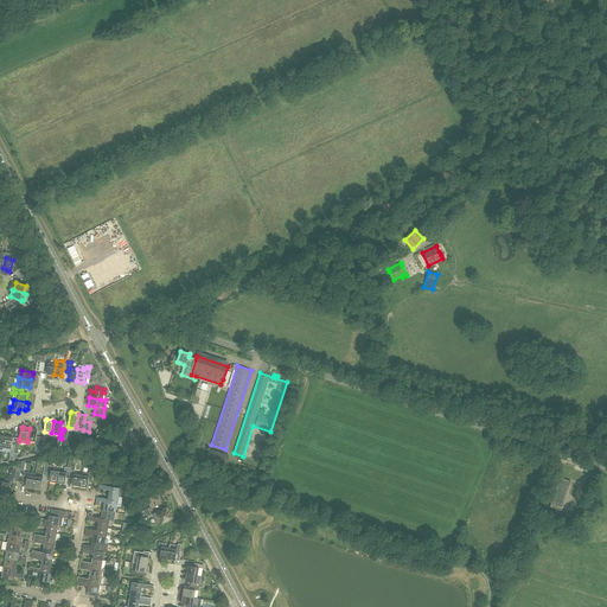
[(37,430),(30,429),(27,440),(34,441),(33,445),(38,446),(39,436),(36,436),(37,430)]
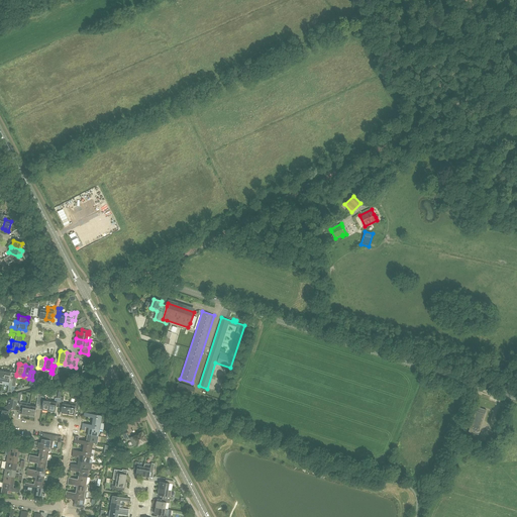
[(11,387),(13,379),(10,378),(11,373),(9,373),(10,372),(5,371),(5,372),(4,372),(3,381),(8,383),(8,386),(11,387)]
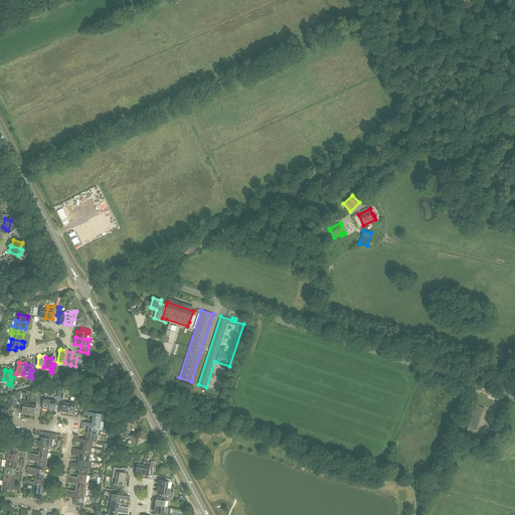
[(194,387),(177,382),(174,392),(190,397),(194,387)]
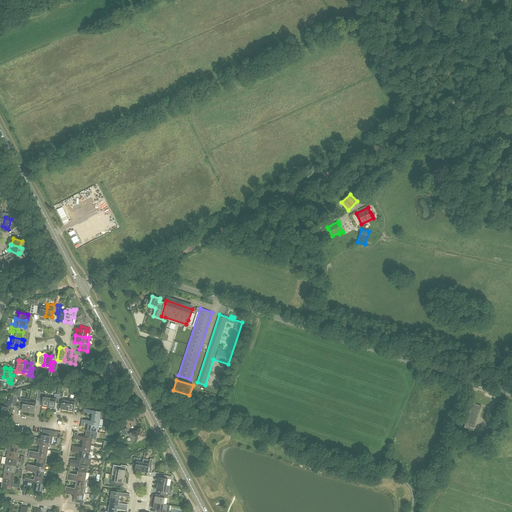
[(41,406),(48,407),(49,398),(46,397),(46,396),(44,393),(42,393),(43,391),(41,391),(39,400),(42,401),(41,406)]
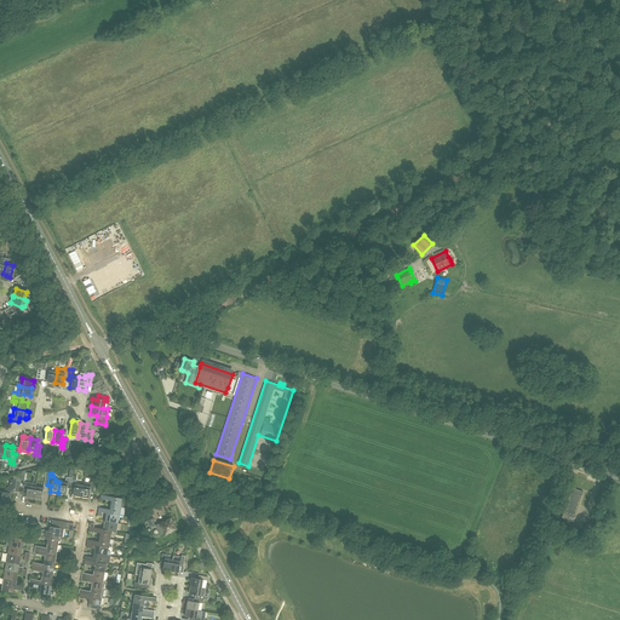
[(0,491),(0,499),(10,501),(11,493),(11,492),(13,491),(15,491),(13,492),(18,492),(19,482),(21,477),(17,476),(12,476),(11,483),(11,487),(7,489),(5,489),(4,491),(4,492),(0,491)]
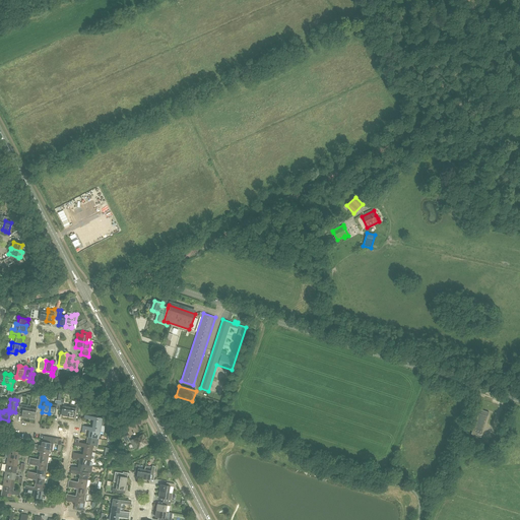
[(61,399),(60,401),(59,410),(62,410),(61,415),(68,416),(69,407),(63,406),(63,403),(64,399),(61,399)]
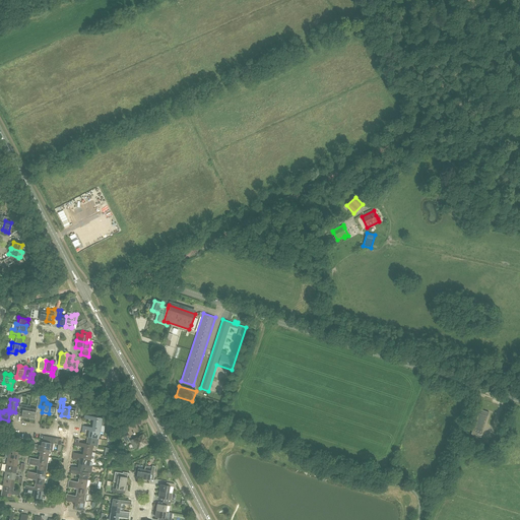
[(56,409),(59,410),(60,401),(55,400),(55,403),(50,402),(50,404),(49,413),(55,414),(56,409)]
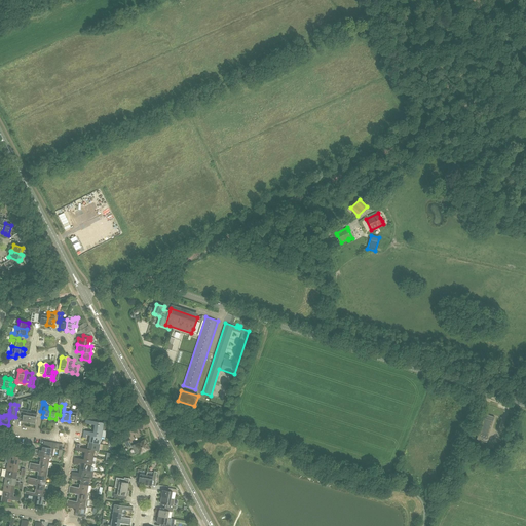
[(16,409),(15,417),(19,418),(21,418),(22,414),(23,415),(22,421),(29,422),(30,413),(30,411),(31,411),(21,409),(21,410),(20,410),(16,409)]
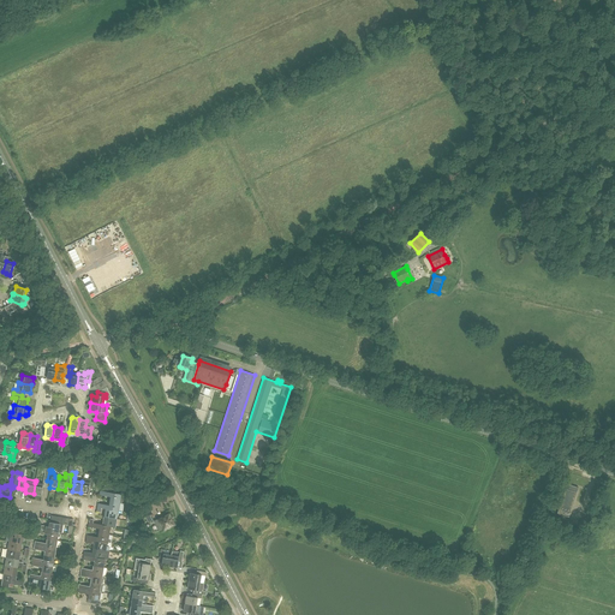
[(83,478),(82,482),(81,493),(88,495),(89,488),(93,489),(95,489),(96,484),(94,483),(94,479),(90,479),(83,478)]
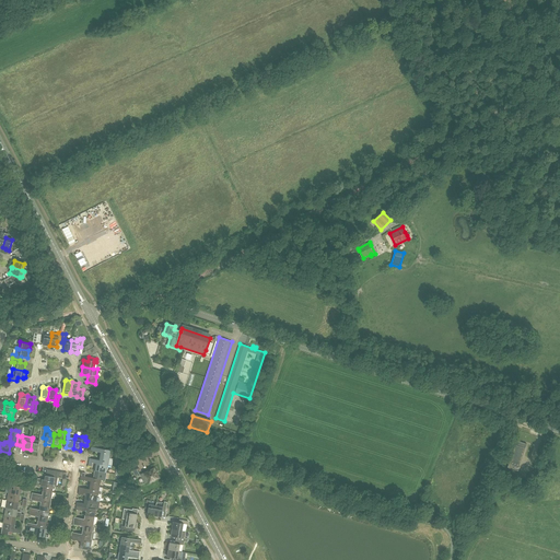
[(39,441),(32,440),(31,450),(37,451),(39,441)]
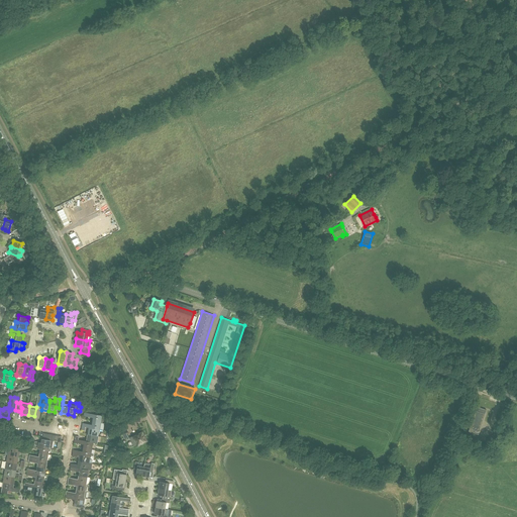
[(487,410),(477,407),(469,431),(479,434),(487,410)]
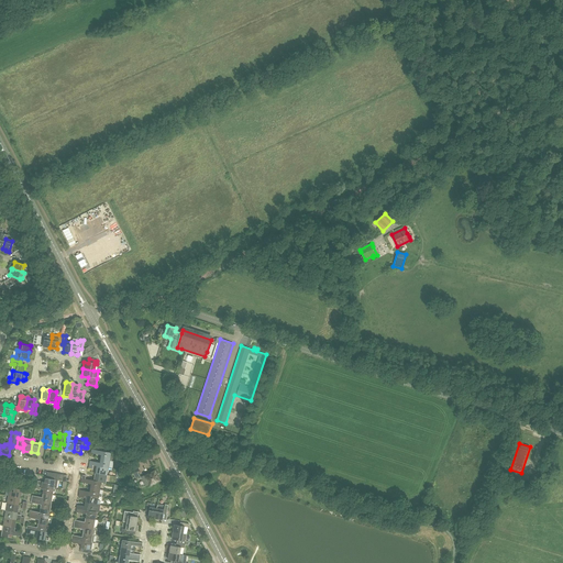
[(101,454),(100,459),(110,460),(111,452),(91,449),(90,453),(101,454)]
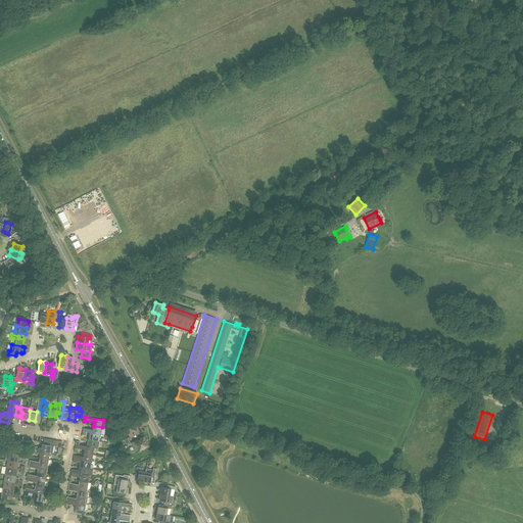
[(101,434),(102,427),(93,426),(93,430),(83,428),(83,431),(86,432),(90,432),(100,434),(101,434)]
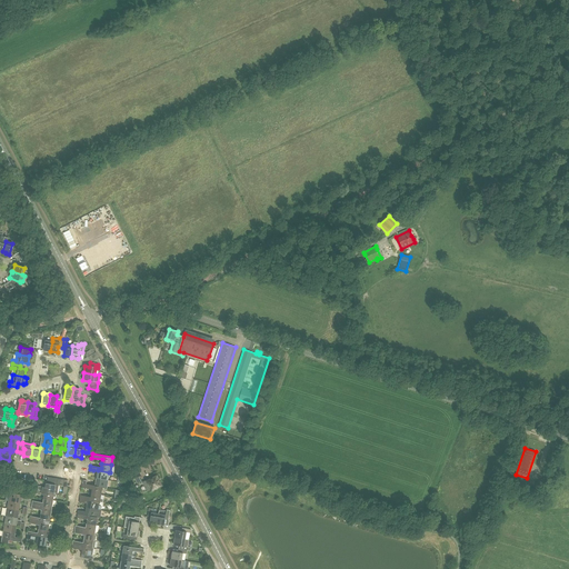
[(142,477),(138,468),(131,471),(135,480),(142,477)]
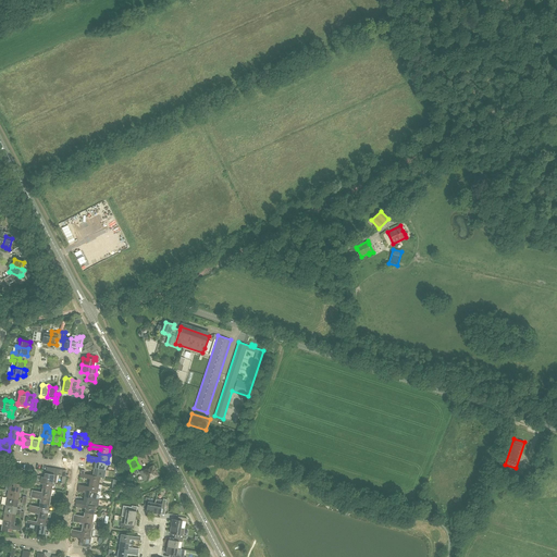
[(96,460),(95,468),(106,470),(107,462),(96,460)]
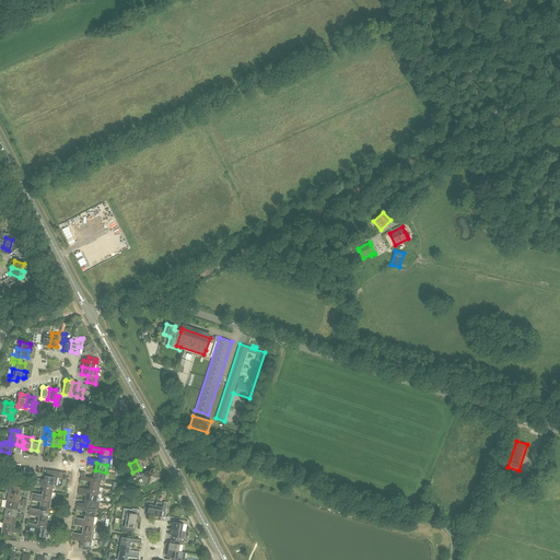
[(144,473),(142,474),(143,477),(142,477),(146,483),(149,481),(150,482),(159,477),(159,476),(158,475),(156,474),(154,468),(144,474),(144,473)]
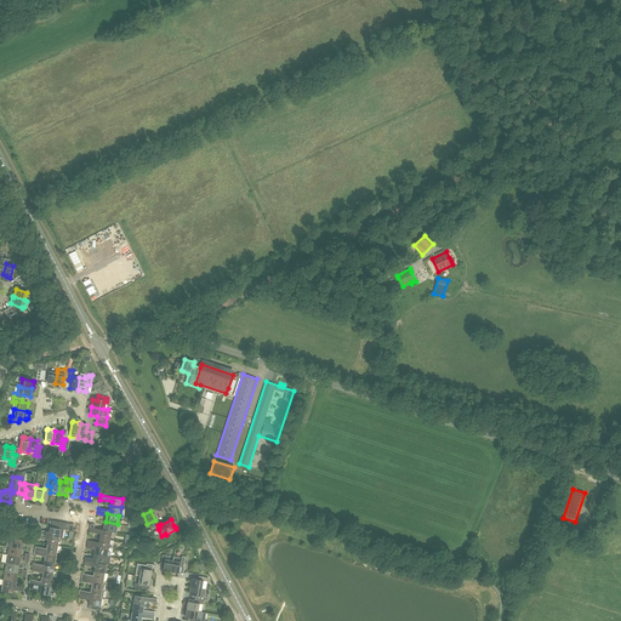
[(118,524),(106,522),(103,530),(112,531),(117,533),(118,524)]
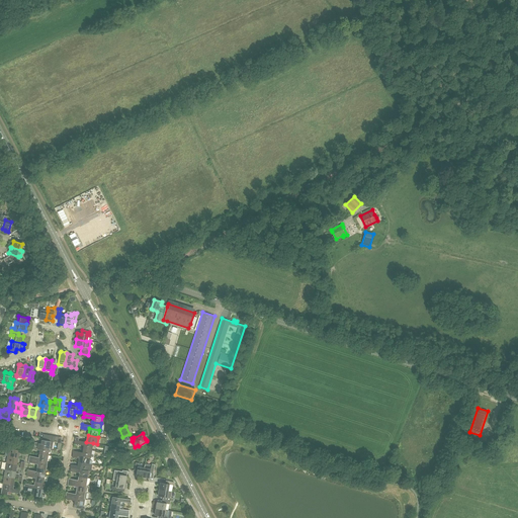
[(54,442),(51,442),(50,442),(50,441),(48,441),(45,440),(41,440),(40,444),(31,442),(31,445),(37,446),(38,446),(49,448),(51,448),(52,446),(53,445),(54,442)]
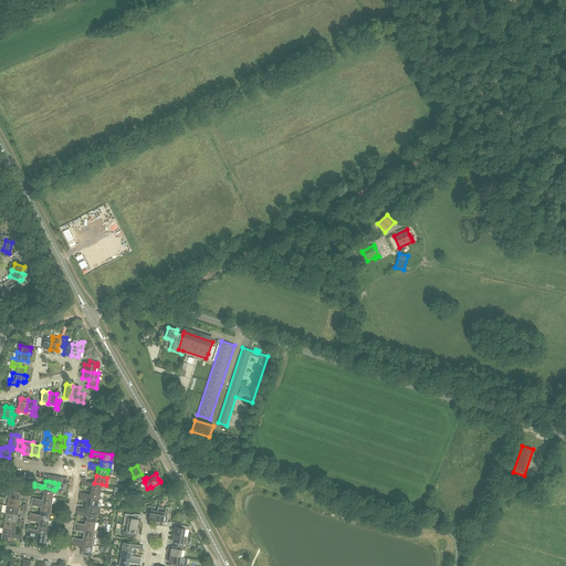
[(92,486),(91,491),(101,492),(102,484),(94,483),(85,482),(82,481),(81,484),(92,486)]
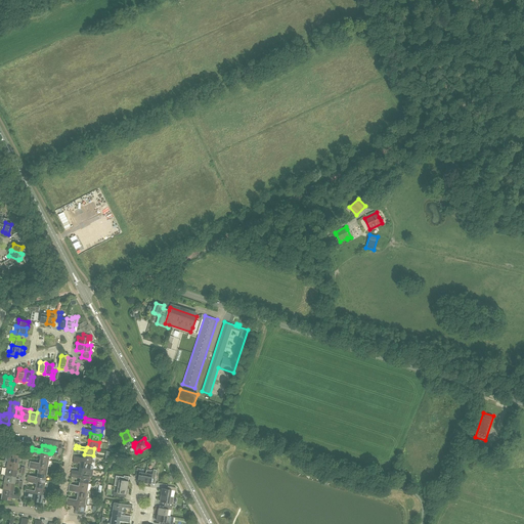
[(18,463),(19,461),(20,461),(22,455),(10,454),(11,451),(6,451),(6,453),(8,454),(7,461),(18,463)]
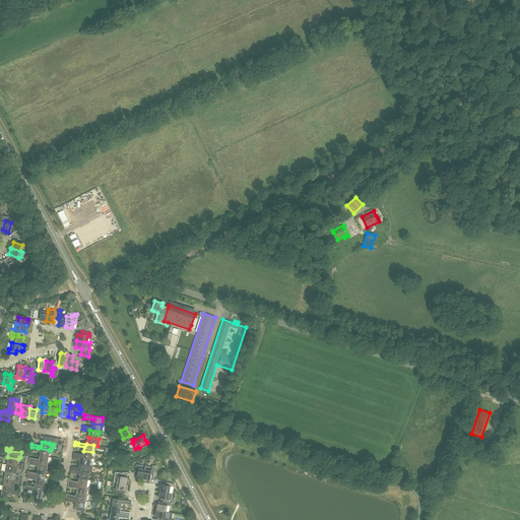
[(40,452),(40,456),(48,457),(49,450),(39,448),(38,452),(40,452)]
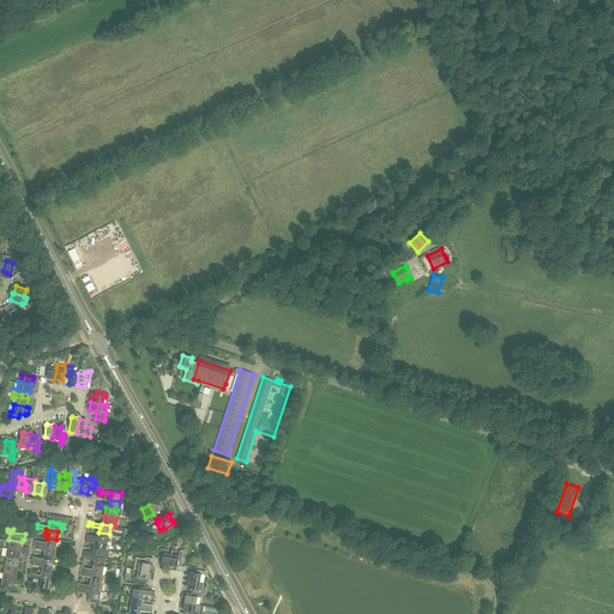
[(108,539),(109,534),(98,533),(98,536),(86,535),(86,539),(107,542),(110,542),(112,539),(108,539)]
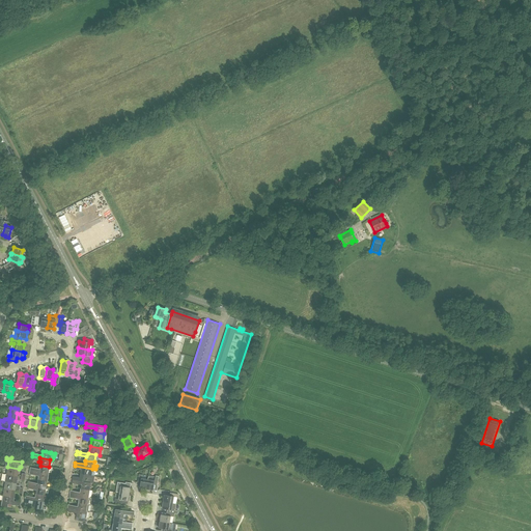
[(48,474),(49,467),(40,466),(39,469),(30,468),(29,471),(48,474)]
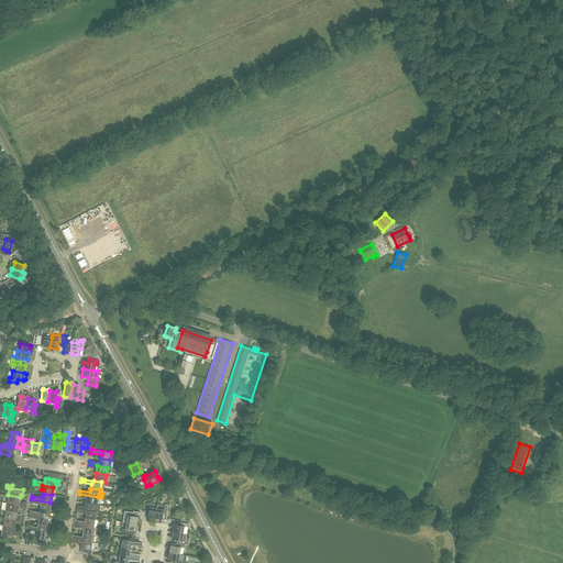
[(86,498),(85,503),(97,505),(99,505),(100,500),(98,500),(98,497),(79,494),(78,497),(86,498)]
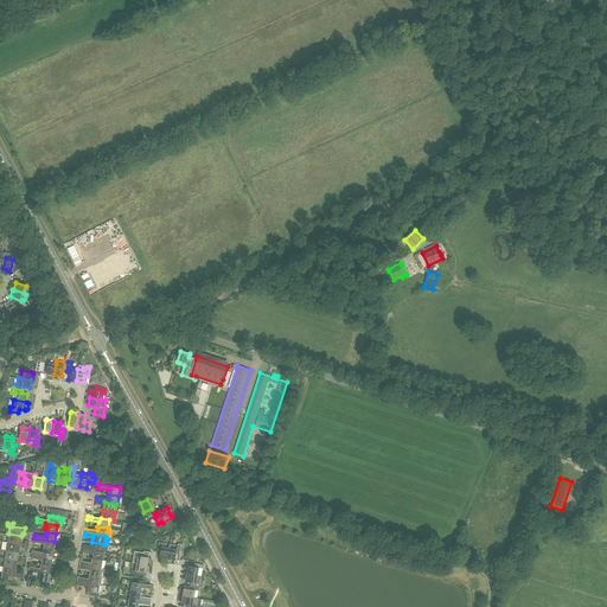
[(20,544),(21,536),(8,534),(7,542),(20,544)]
